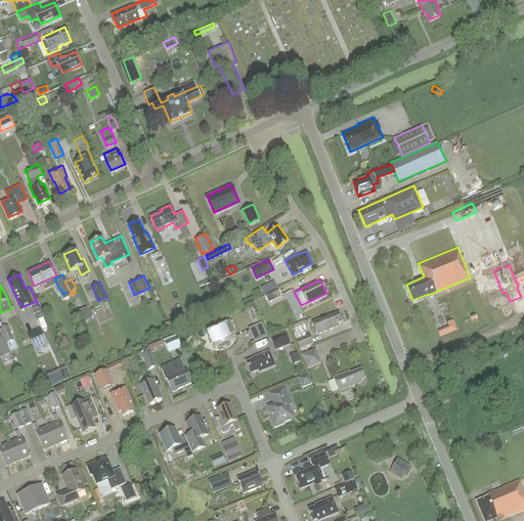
[(281,294),(277,286),(264,292),(268,301),(281,294)]
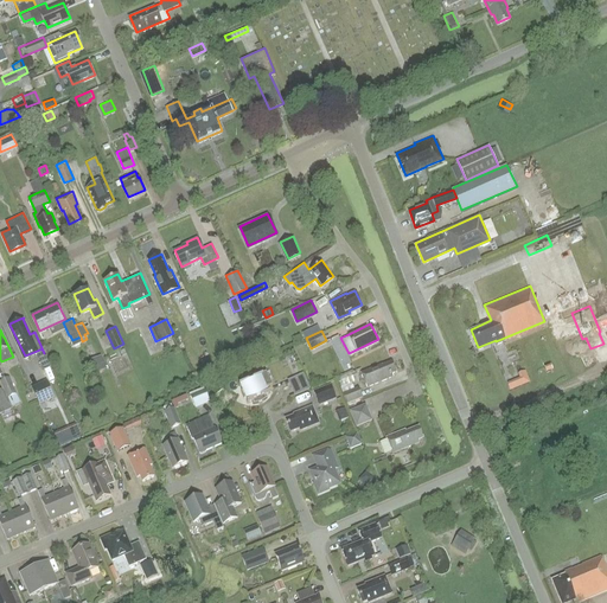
[(242,358),(240,352),(221,360),(223,366),(242,358)]
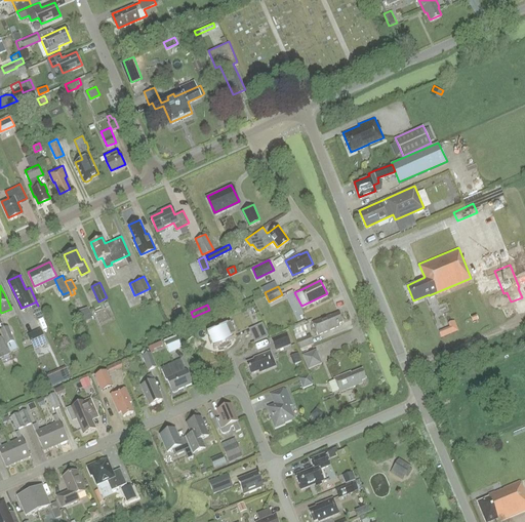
[(92,317),(87,306),(78,310),(83,321),(92,317)]
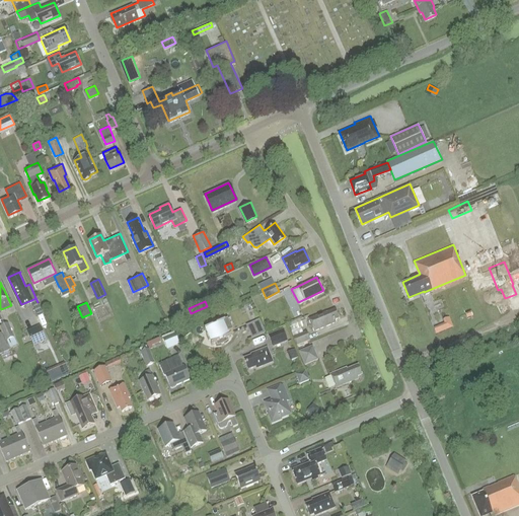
[(336,317),(339,316),(335,308),(327,311),(326,309),(308,317),(313,329),(337,320),(336,317)]
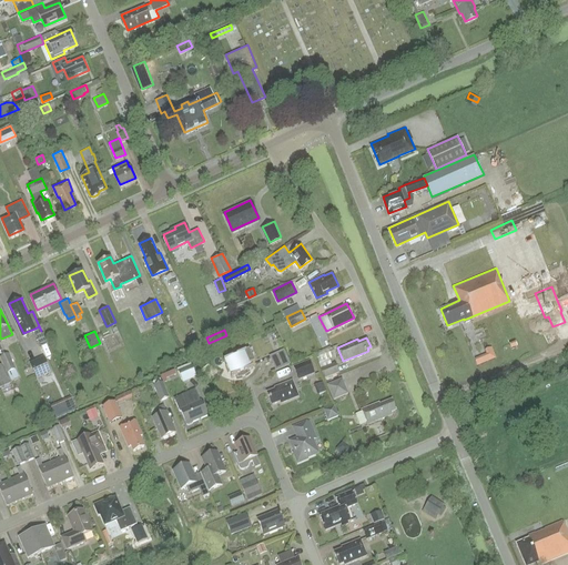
[(333,345),(315,352),(318,360),(336,353),(333,345)]
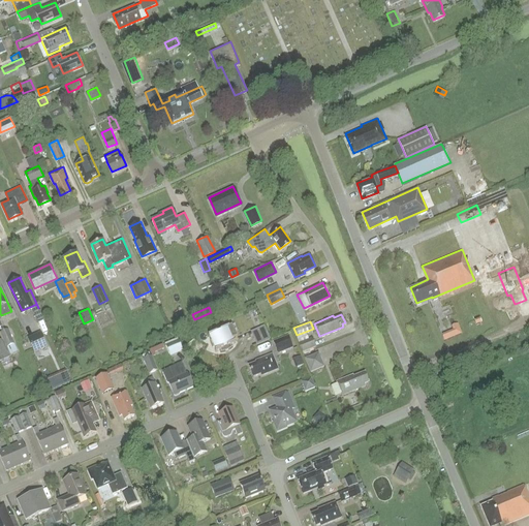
[(458,321),(452,325),(456,336),(463,333),(458,321)]
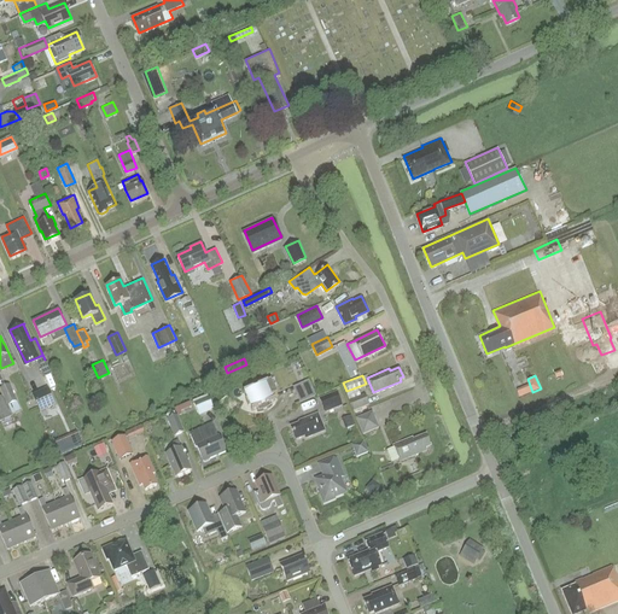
[(268,379),(244,390),(246,397),(248,402),(249,401),(251,408),(256,405),(257,409),(261,408),(263,408),(267,407),(269,404),(272,403),(270,399),(275,397),(273,392),(274,392),(272,386),(270,386),(268,379)]
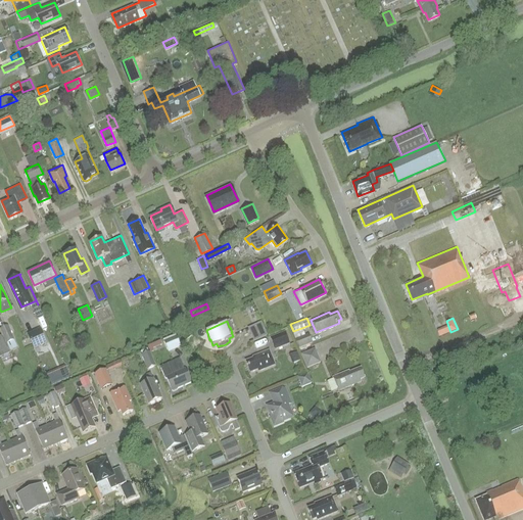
[(7,323),(0,326),(7,340),(14,337),(7,323)]
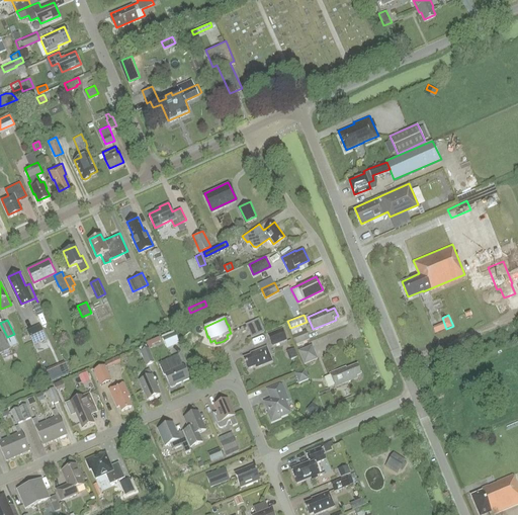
[(47,337),(39,323),(26,329),(33,343),(47,337)]
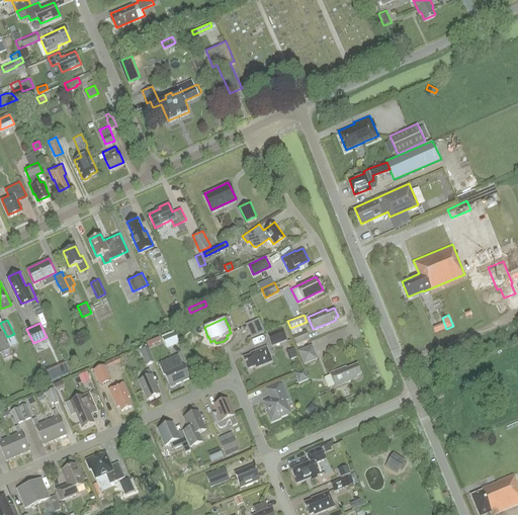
[(262,323),(249,329),(251,336),(265,330),(262,323)]
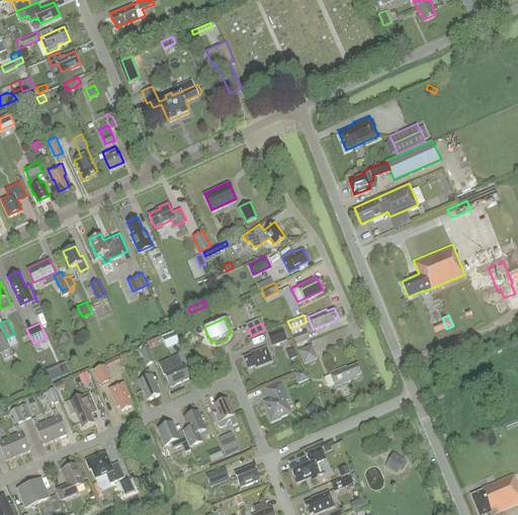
[(300,325),(290,328),(292,333),(303,329),(300,325)]
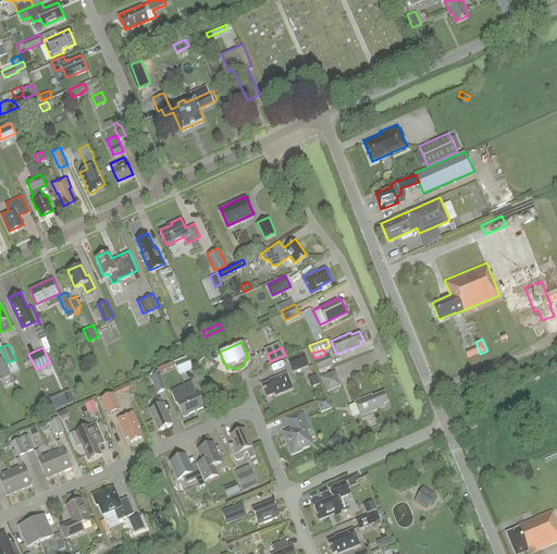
[(308,364),(304,351),(287,357),(293,370),(308,364)]
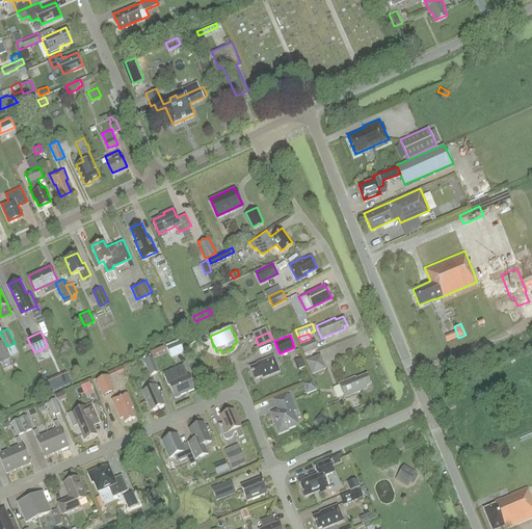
[(184,350),(179,338),(166,343),(171,356),(184,350)]
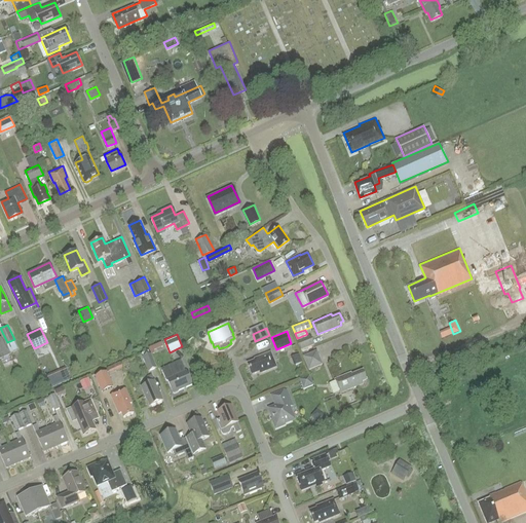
[(314,343),(310,334),(297,339),(301,348),(314,343)]
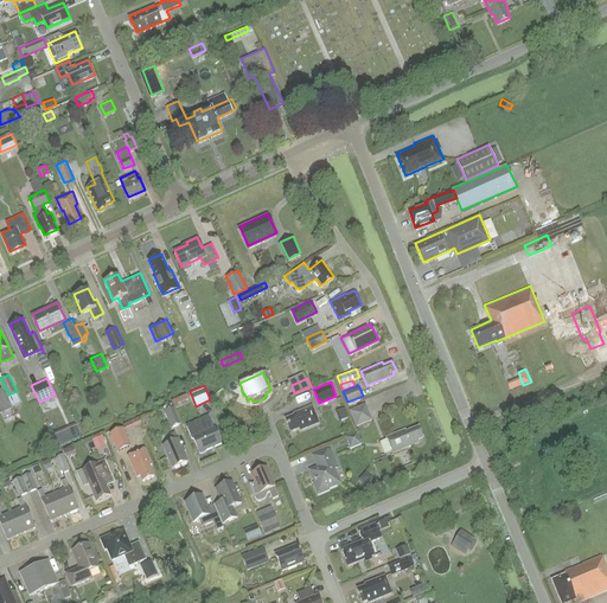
[(0,411),(11,406),(1,386),(0,386),(0,411)]
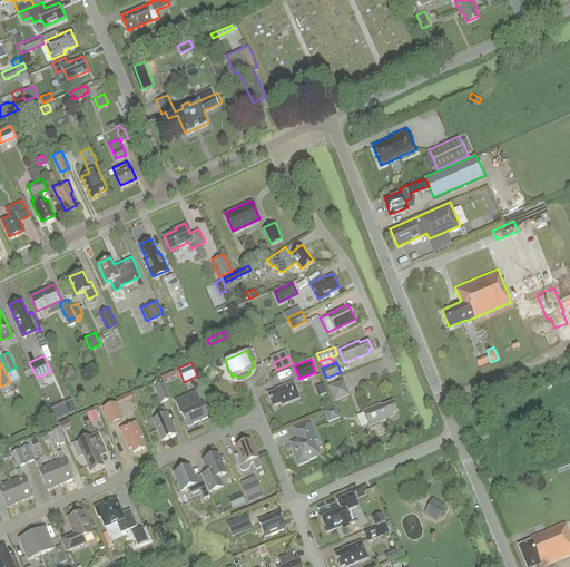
[(169,397),(163,382),(161,378),(154,381),(156,385),(155,385),(160,400),(169,397)]
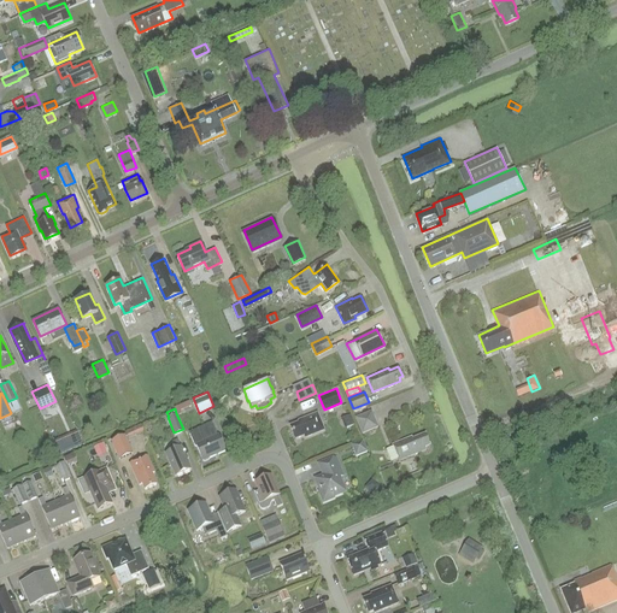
[(378,424),(371,408),(356,414),(362,431),(378,424)]
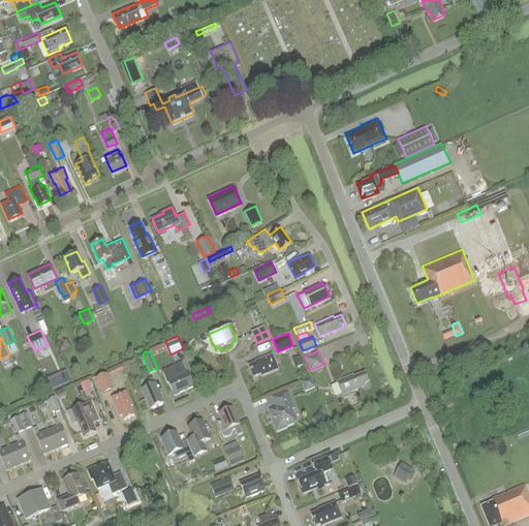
[(256,361),(249,364),(253,374),(261,371),(261,373),(278,367),(272,352),(256,359),(256,361)]
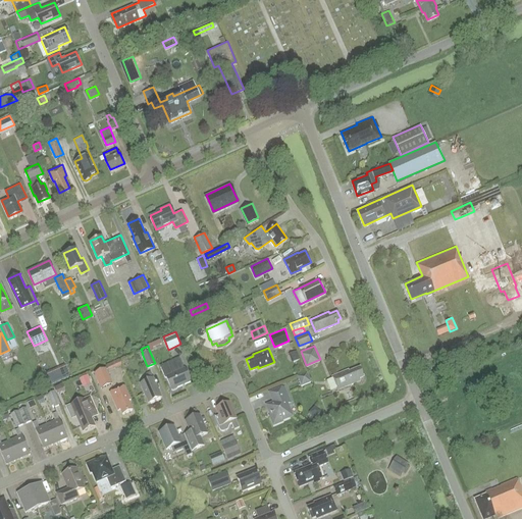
[(300,358),(297,350),(291,352),(294,360),(300,358)]
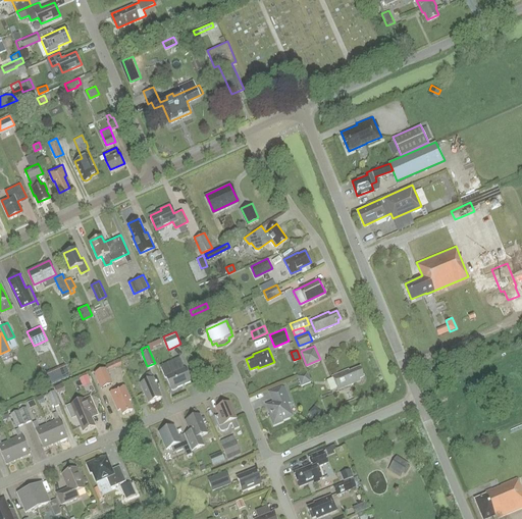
[(185,366),(179,355),(167,361),(160,364),(165,375),(166,374),(171,387),(173,387),(176,386),(177,385),(191,379),(185,366)]
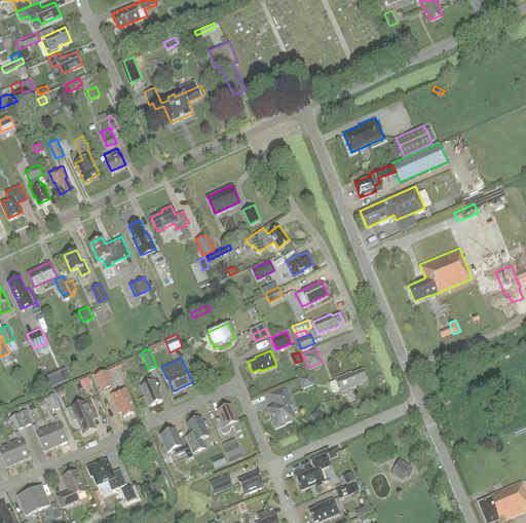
[(107,366),(110,371),(122,366),(120,361),(110,365),(107,366)]
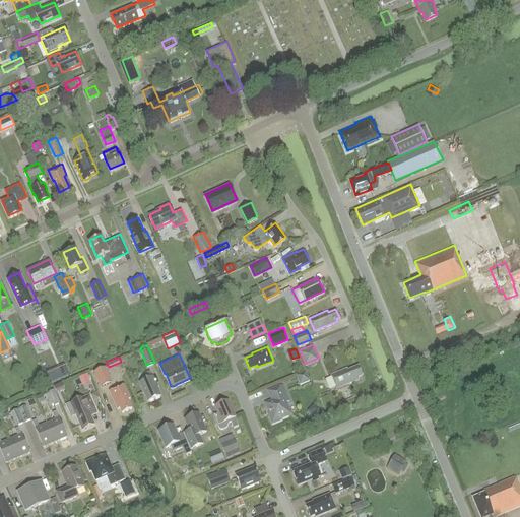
[(51,380),(69,371),(65,363),(47,371),(51,380)]
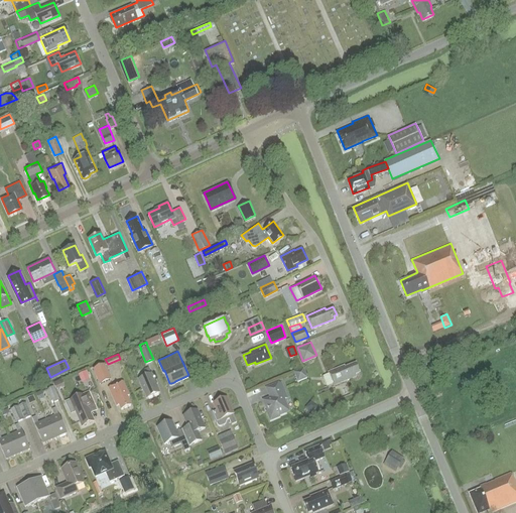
[(111,377),(105,362),(93,367),(100,382),(111,377)]
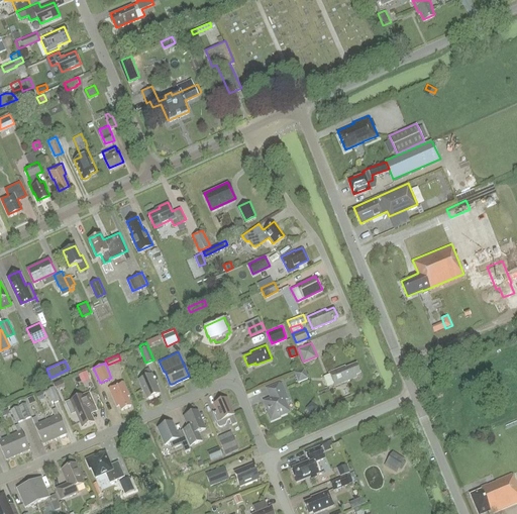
[(356,373),(359,371),(356,363),(346,367),(345,364),(329,371),(334,384),(357,375),(356,373)]
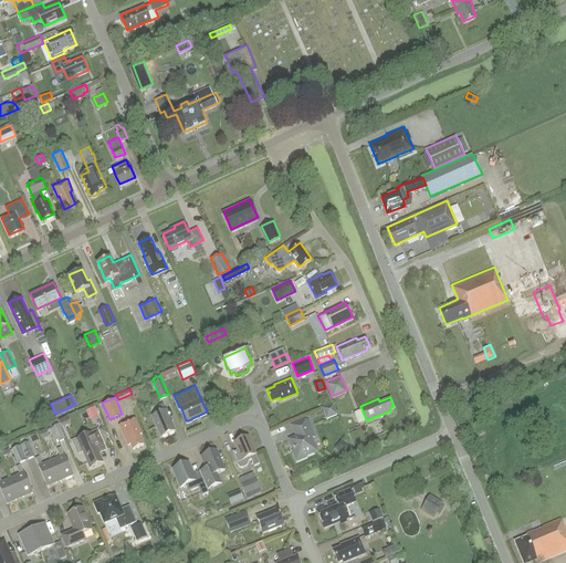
[(160,410),(152,415),(160,435),(176,429),(166,408),(164,402),(158,404),(160,410)]
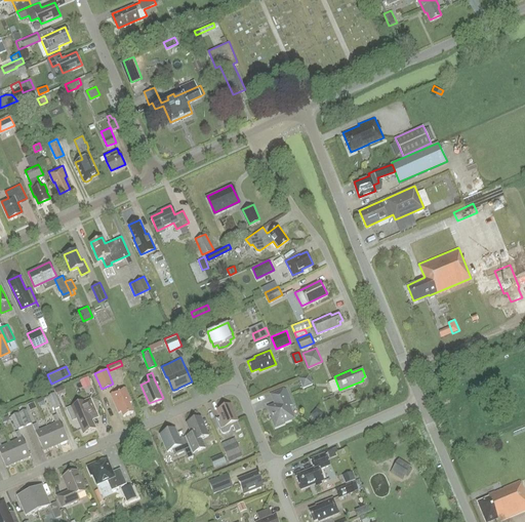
[(313,383),(309,372),(299,376),(304,387),(313,383)]
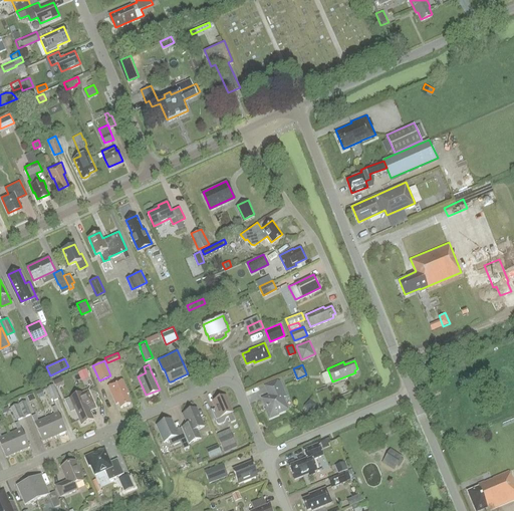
[(126,393),(129,392),(122,377),(108,385),(116,402),(118,401),(120,406),(131,402),(126,393)]
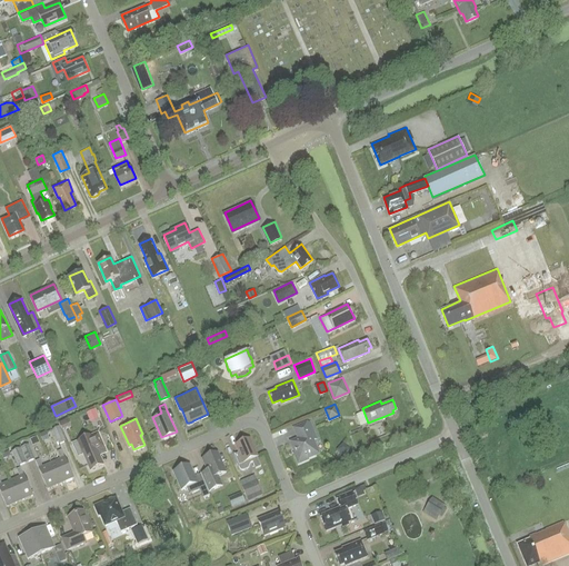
[(317,436),(310,419),(295,426),(299,437),(291,440),(296,452),(295,452),(298,460),(308,457),(307,456),(318,452),(312,437),(317,436)]
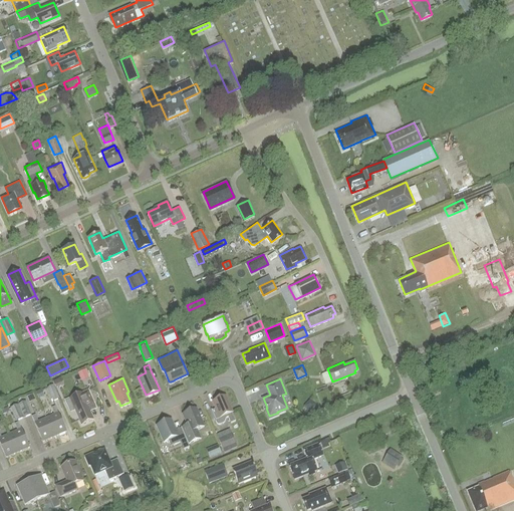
[(59,396),(53,382),(47,386),(53,399),(59,396)]
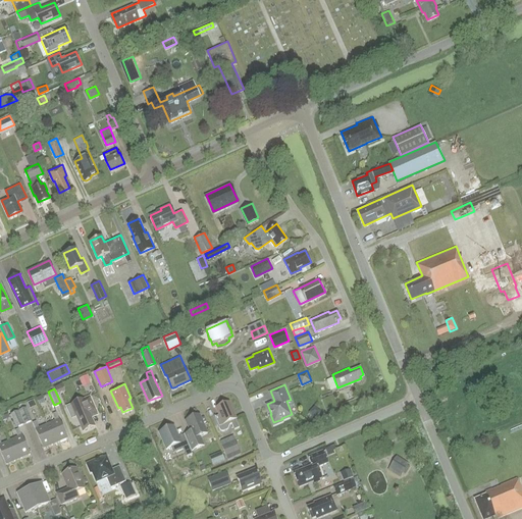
[(96,408),(90,395),(66,405),(72,418),(77,416),(83,429),(95,424),(90,411),(96,408)]
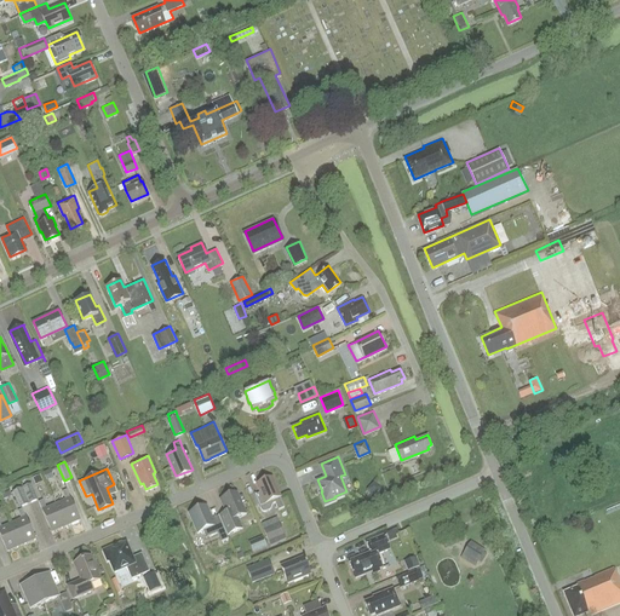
[(280,495),(271,475),(257,482),(260,490),(256,493),(256,491),(254,491),(262,507),(264,508),(267,508),(270,507),(273,501),(275,500),(279,507),(285,505),(280,495)]
